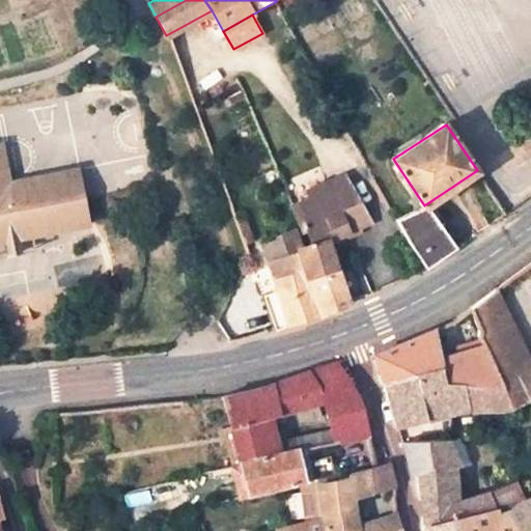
[(0,239),(4,238),(20,235),(88,222),(78,167),(9,179),(4,156),(0,156),(0,239)]
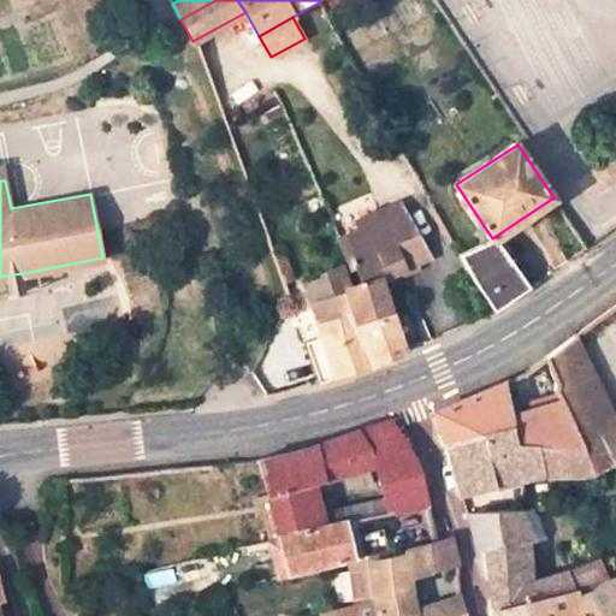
[(353,311),(357,325),(390,315),(379,282),(428,258),(401,200),(379,209),(383,218),(359,229),(361,235),(339,242),(348,261),(320,274),(321,277),(302,285),(318,321),(353,311)]
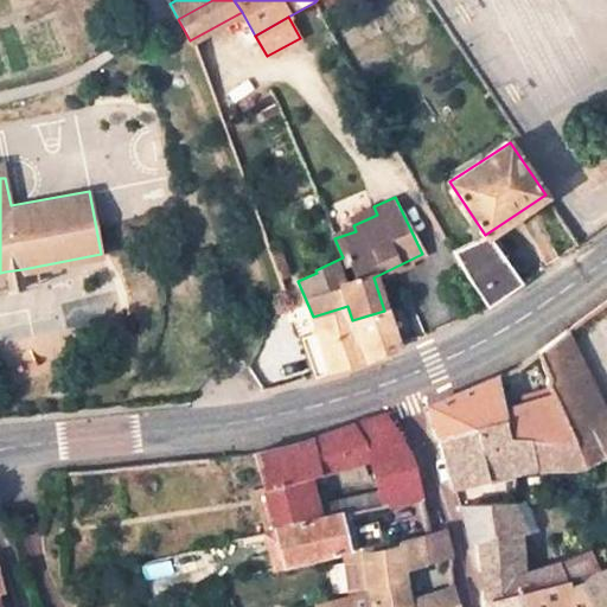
[(377,215),(374,206),(350,216),(353,225),(377,215)]
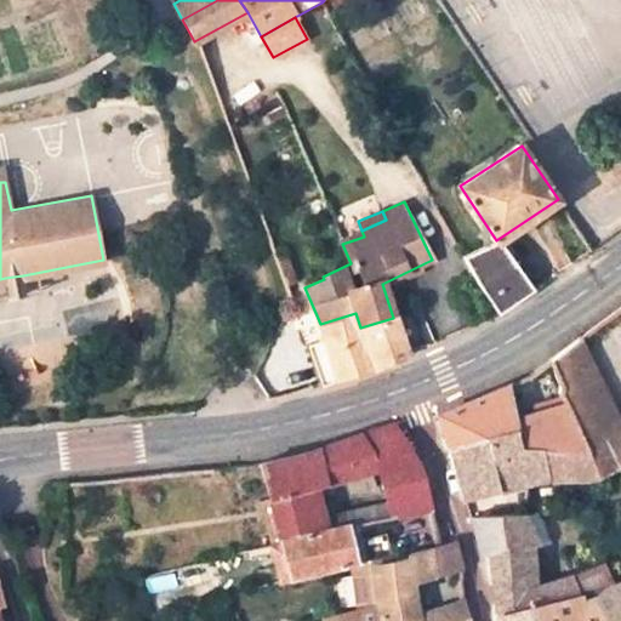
[(482,288),(497,313),(533,290),(496,240),(461,257),(478,289),(482,288)]
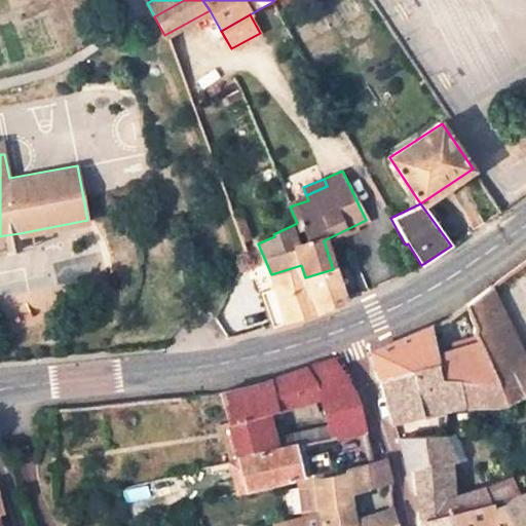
[(6,249),(22,245),(20,233),(4,235),(6,249)]
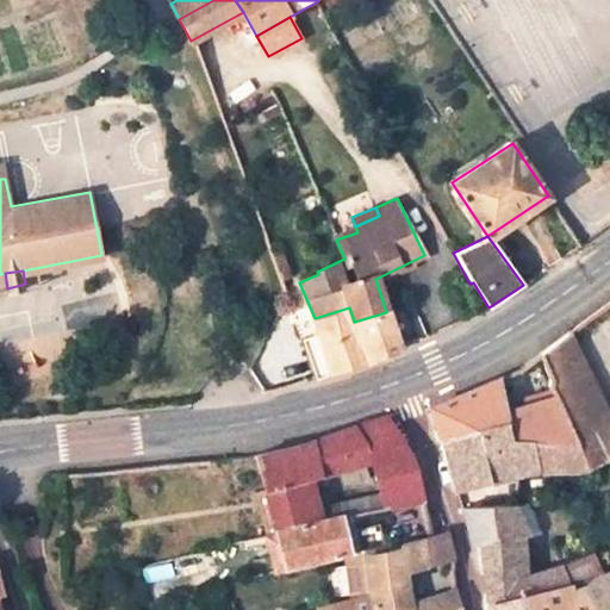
[(354,322),(349,307),(315,318),(313,319),(319,334),(303,340),(317,378),(379,359),(398,349),(386,312),(354,322)]
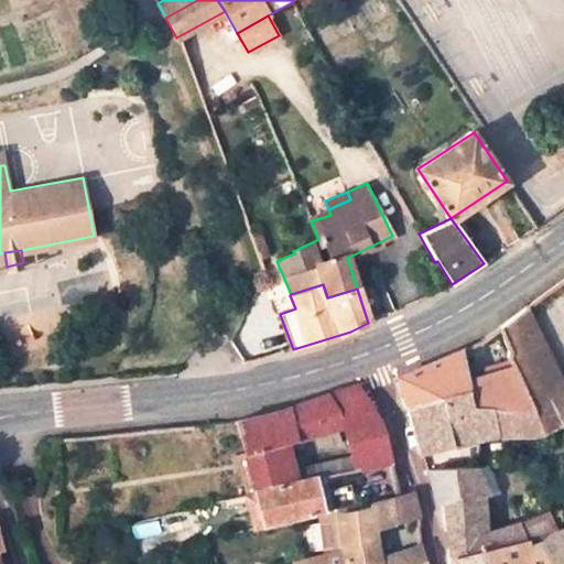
[(563,384),(525,307),(499,327),(512,349),(511,355),(512,361),(514,366),(534,409),(543,435),(563,424),(563,423),(563,384)]
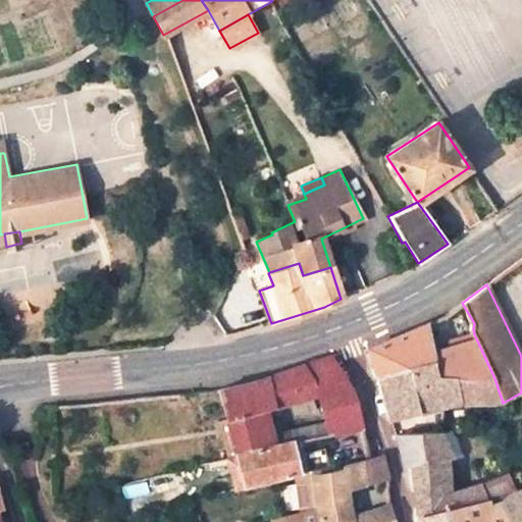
[(473,328),(474,323),(462,303),(448,314),(462,344),(476,338),(474,334),(473,328)]
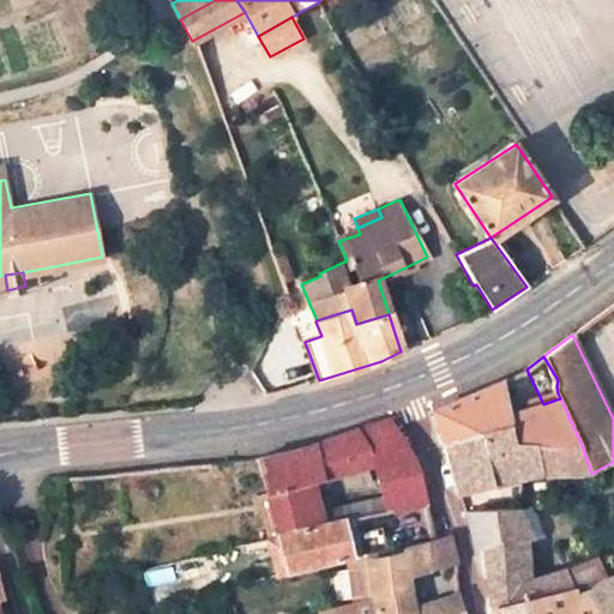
[(569,447),(582,445),(560,398),(543,404),(516,413),(509,414),(506,403),(503,383),(434,411),(445,443),(511,425),(512,441),(539,444),(569,447)]
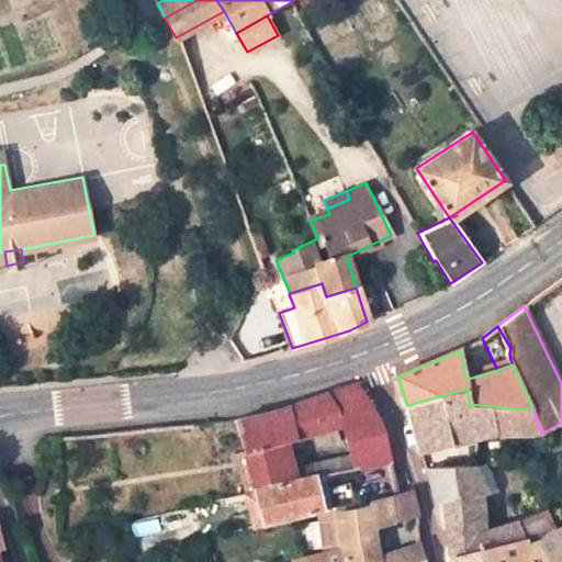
[(244,451),(255,490),(296,480),(292,465),(285,440),(313,434),(343,425),(346,439),(349,452),(384,444),(381,420),(357,384),(266,415),(236,419),(244,451)]
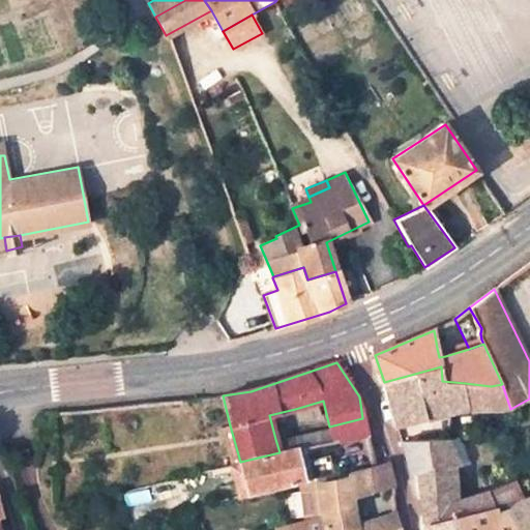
[(445,415),(450,414),(469,409),(465,383),(442,381),(441,366),(384,382),(395,428),(445,415)]
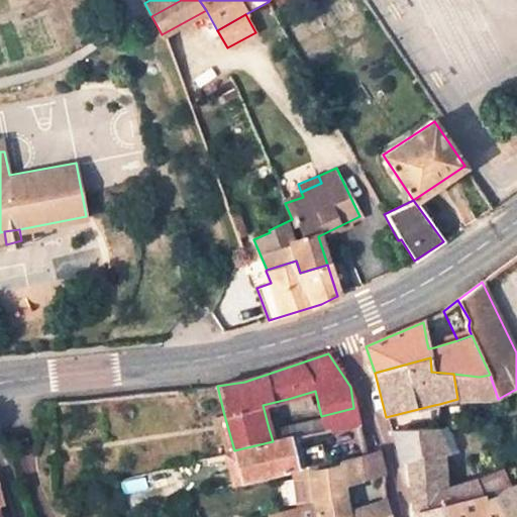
[(479,377),(453,374),(457,399),(498,399),(490,375),(479,377)]
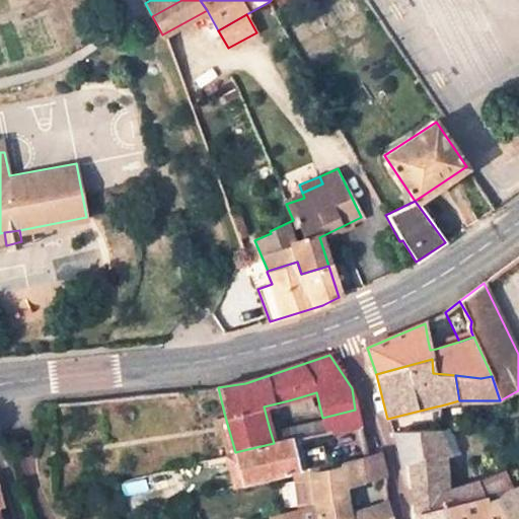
[(293,412),(319,405),(316,392),(289,400),(293,412)]
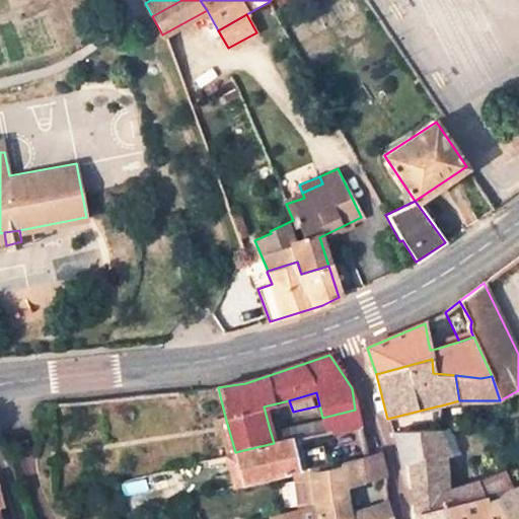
[(290,440),(298,438),(362,425),(355,410),(322,418),(270,430),(274,443),(290,440)]
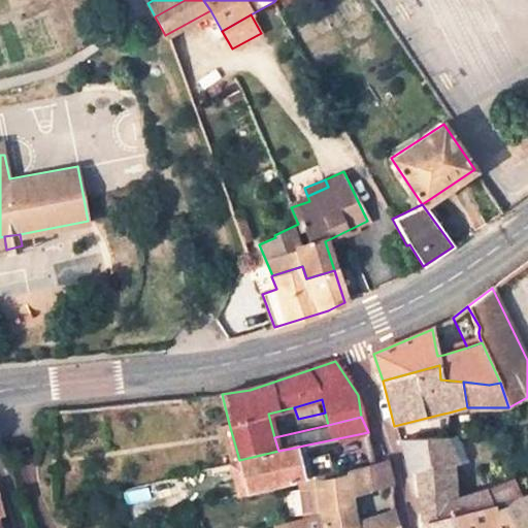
[(229,462),(239,460),(229,424),(217,428),(227,463),(229,462)]
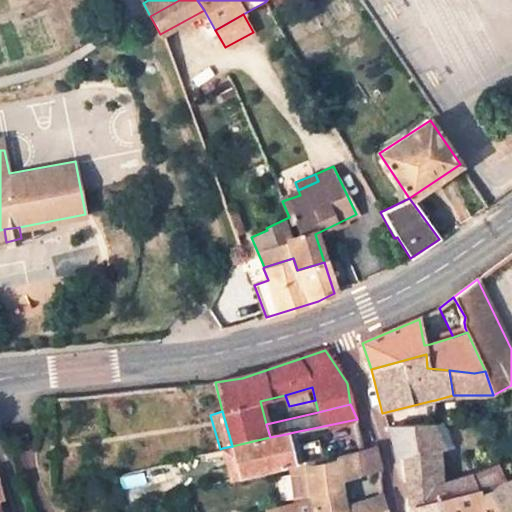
[(444,421),(434,425),(444,452),(453,448),(444,421)]
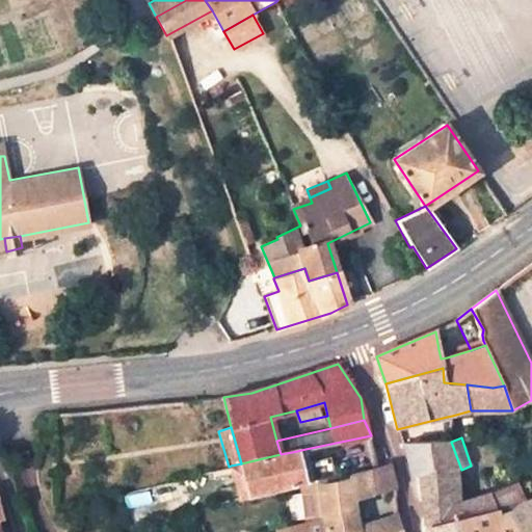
[(455,505),(452,471),(459,470),(461,470),(451,442),(450,439),(429,440),(437,468),(421,471),(422,494),(429,516),(426,529),(447,523),(456,521),(455,505)]
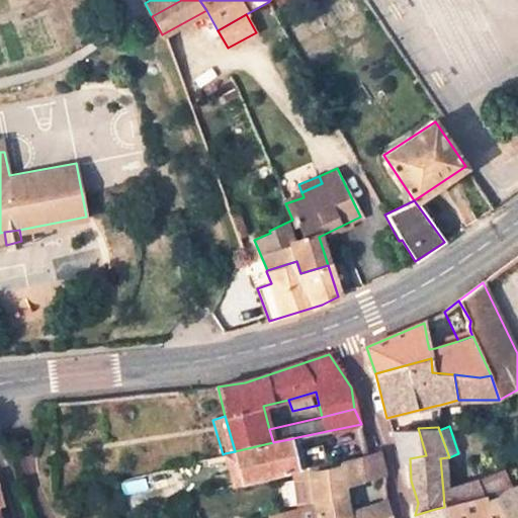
[(392,429),(401,460),(410,458),(426,455),(418,428),(392,429)]
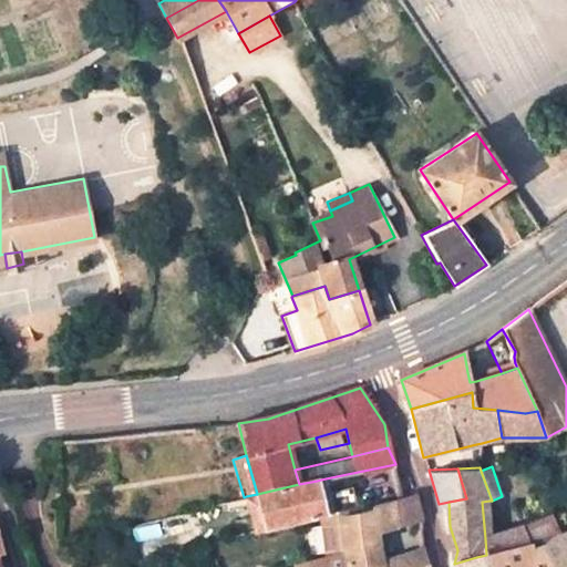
[(329,492),(326,478),(317,481),(320,497),(329,495),(329,492)]
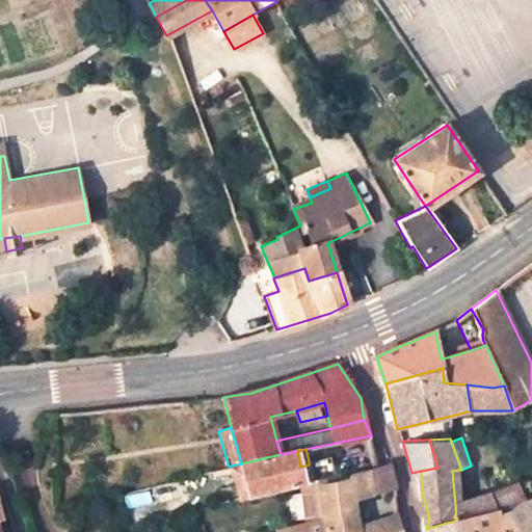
[(300,467),(297,451),(281,454),(241,463),(249,496),(295,484),(336,477),(329,457),(309,461),(309,464),(300,467)]
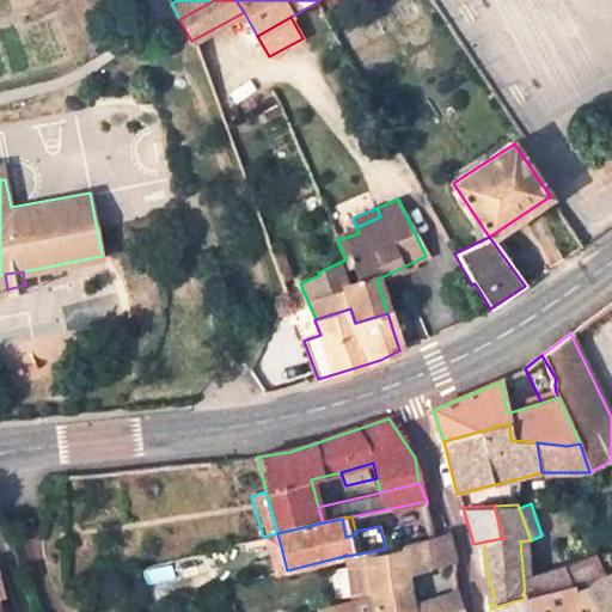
[(421,539),(427,565),(453,558),(447,532),(433,536),(421,539)]
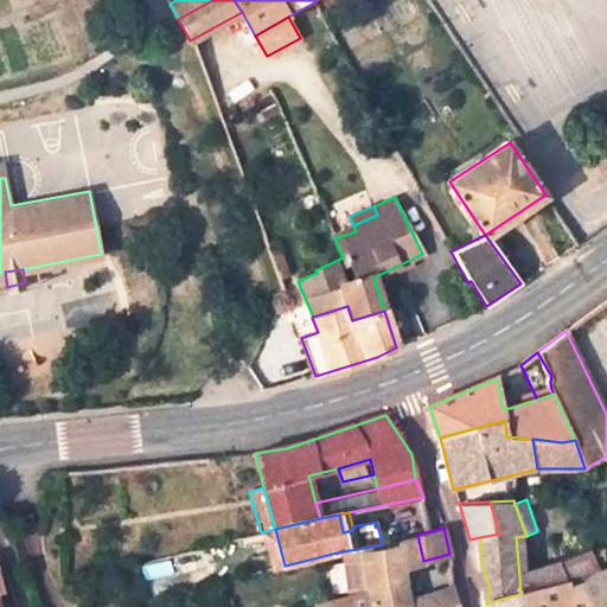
[(263,531),(273,569),(285,566),(275,529),(263,531)]
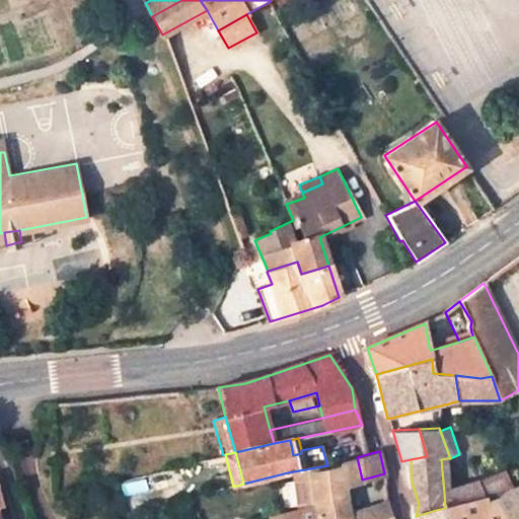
[(310,473),(315,500),(316,506),(317,518),(391,518),(386,501),(351,513),(347,498),(354,482),(362,479),(357,457),(341,462),(342,466),(310,473)]
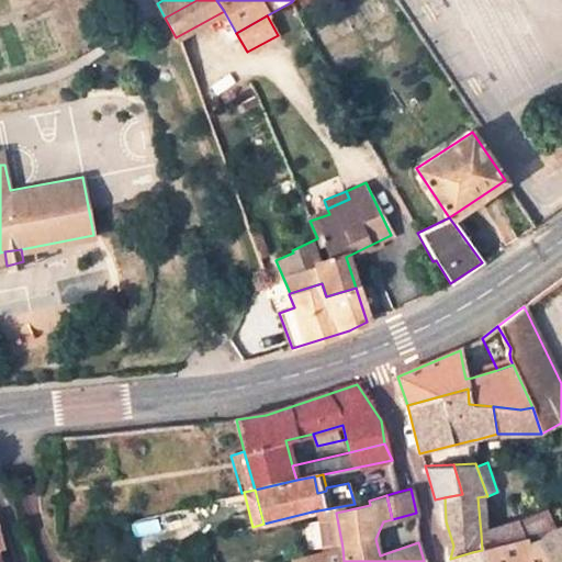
[(478,497),(481,534),(489,531),(485,496),(478,497)]
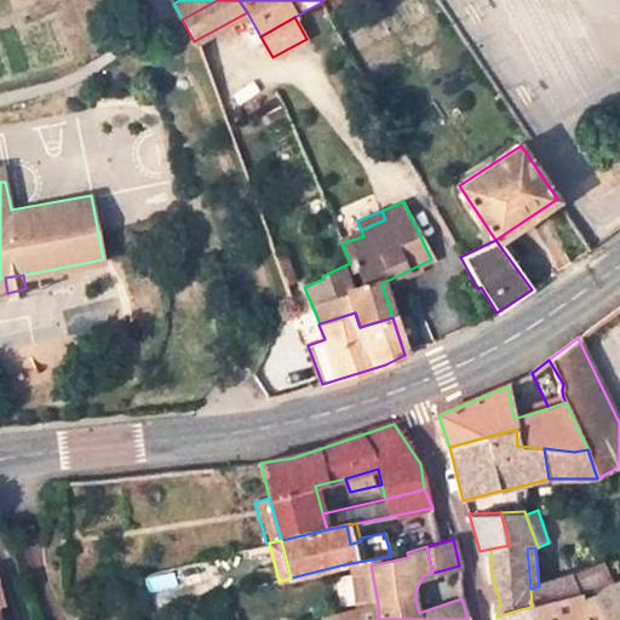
[(402,554),(391,556),(344,564),(345,570),(371,566),(408,557),(407,552),(402,554)]
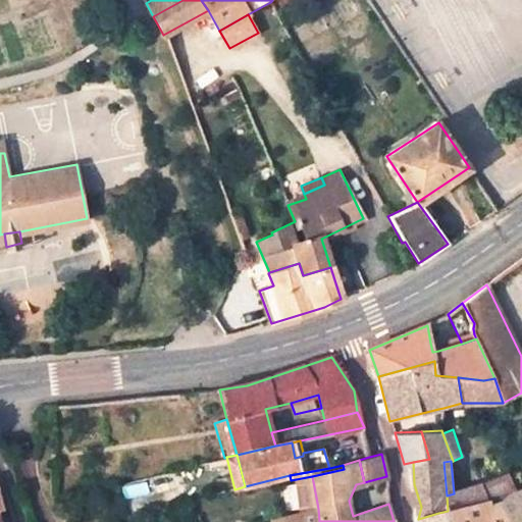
[(487,500),(489,507),(497,503),(517,491),(506,475),(482,487),(487,500)]
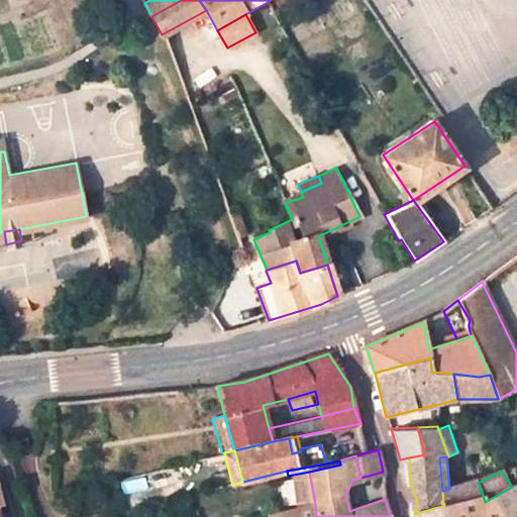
[(298,495),(299,501),(314,498),(309,472),(288,476),(292,496),(298,495)]
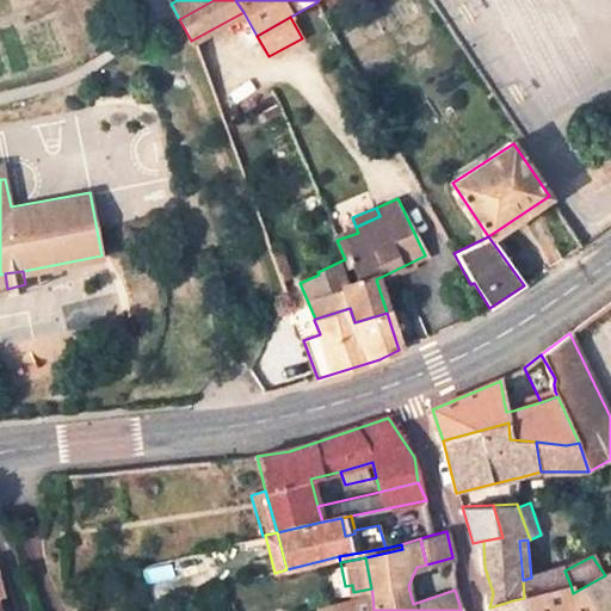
[(562,567),(531,578),(523,580),(524,598),(571,585),(565,571),(562,567)]
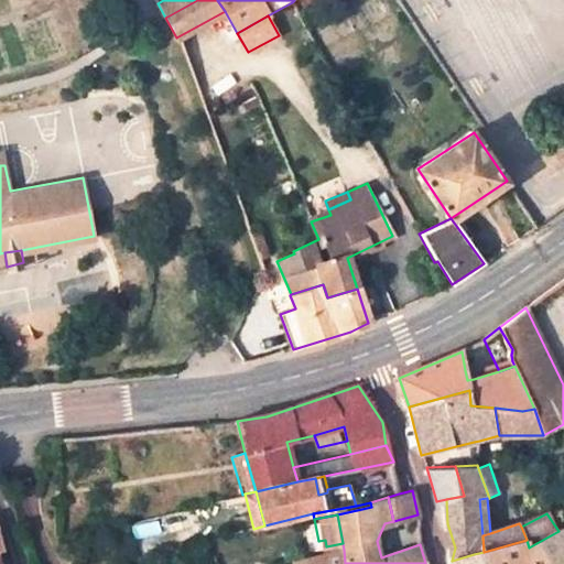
[(537,543),(529,548),(527,540),(484,552),(474,554),(479,563),(563,563),(563,527),(559,531),(537,543)]
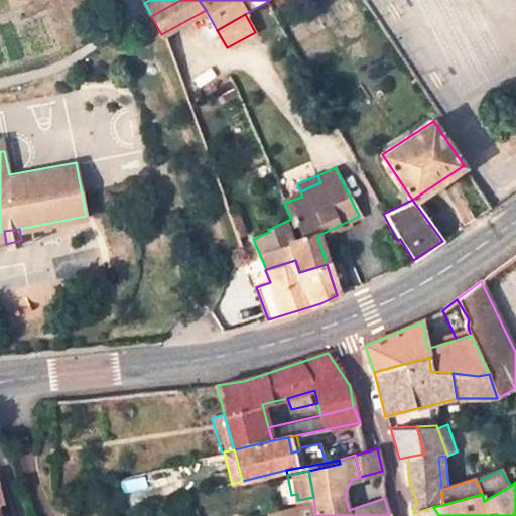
[(8,515),(0,485),(0,515),(8,515)]
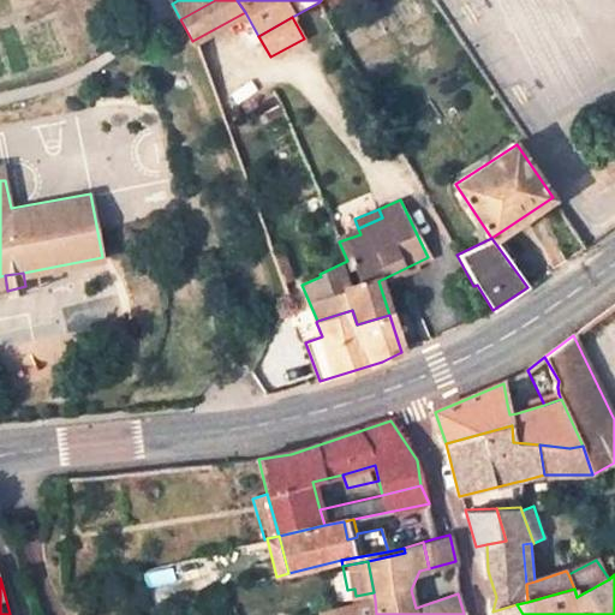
[(376,614),(375,599),(321,610),(321,614),(376,614)]
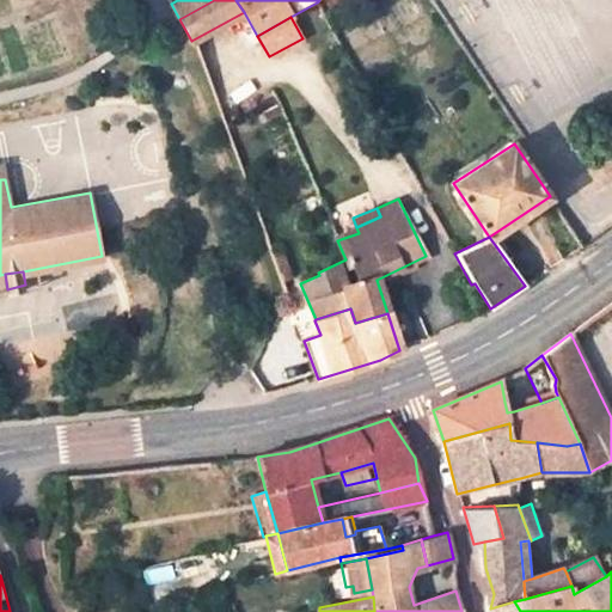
[(520,611),(514,601),(490,609),(490,611),(520,611)]
